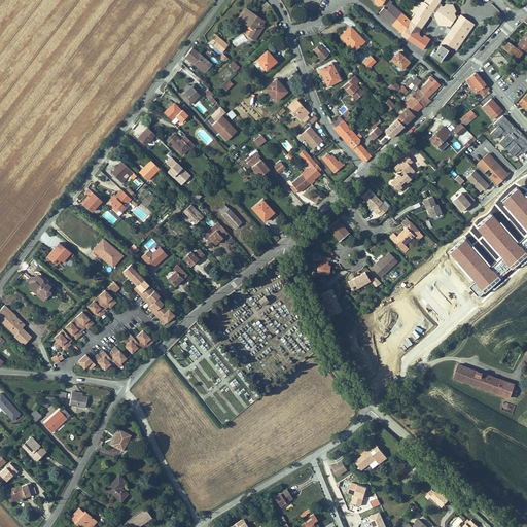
[(412,12),(409,16),(408,18),(392,5),(386,5),(384,7),(381,5),(376,11),(405,34),(403,35),(420,48),(428,39),(422,34),(420,36),(415,32),(430,13),(431,14),(432,18),(435,16),(438,23),(447,25),(447,27),(450,28),(451,29),(434,50),(433,49),(430,54),(440,61),(451,46),(452,47),(465,31),(467,28),(470,25),(472,22),(462,13),(459,18),(456,15),(454,12),(456,9),(454,3),(447,2),(445,5),(442,4),(438,2),(440,0),(424,0),(424,1),(420,0),(418,0),(412,8),(416,11),(415,13),(412,12)]
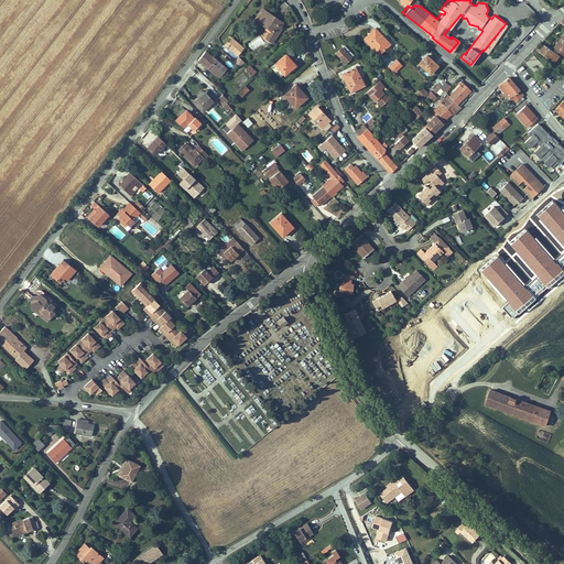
[(437,18),(416,0),(409,0),(408,1),(413,6),(420,6),(436,19),(437,18)]
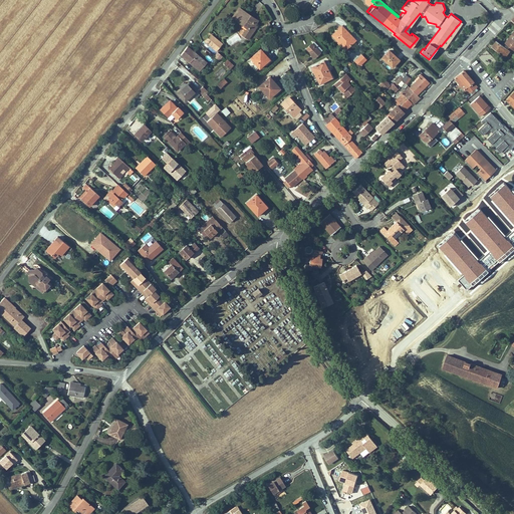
[(408,0),(403,0),(399,6),(402,8),(408,0)]
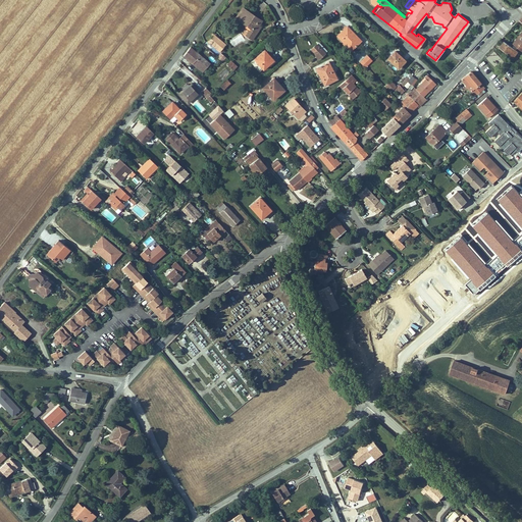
[(250,30),(247,34),(253,37),(258,28),(256,27),(260,20),(254,16),(243,10),(237,21),(250,30)]
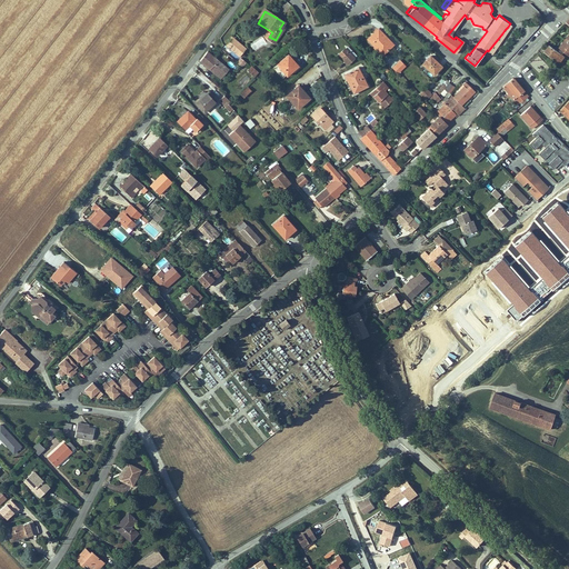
[(512,26),(510,23),(508,27),(505,30),(502,33),(506,36),(512,26)]
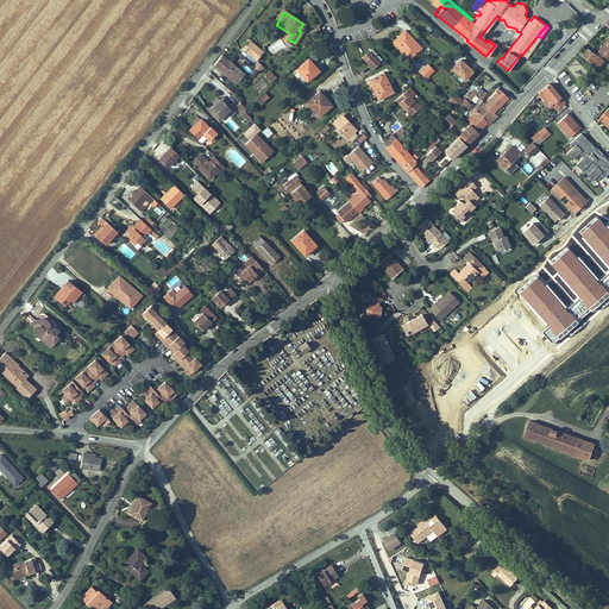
[(418,50),(401,33),(390,44),(407,61),(418,50)]
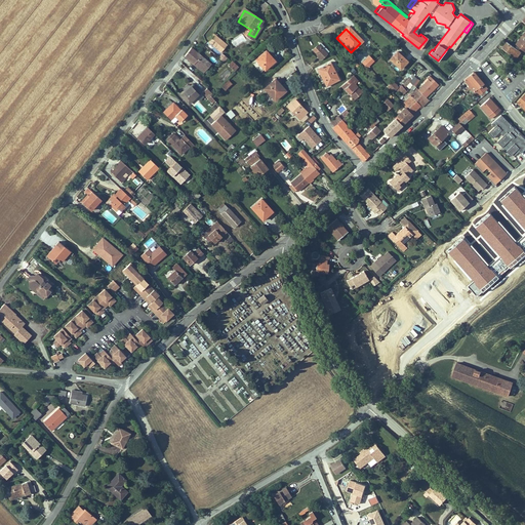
[(453,50),(467,33),(463,31),(450,47),(453,50)]
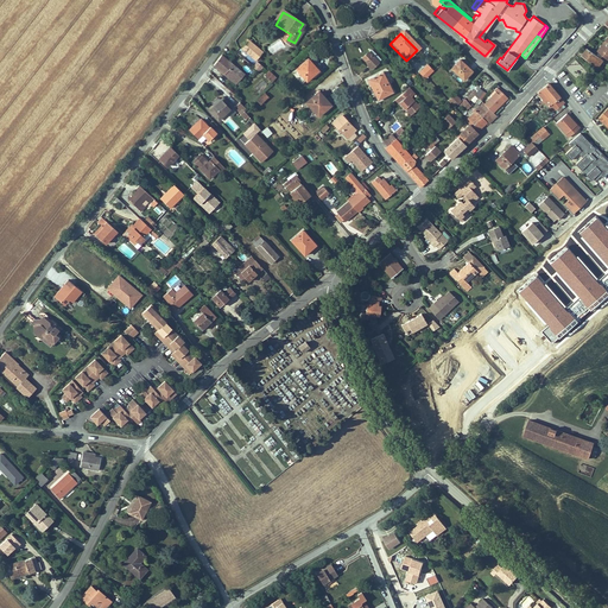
[(240,51),(255,64),(261,56),(247,44),(240,51)]
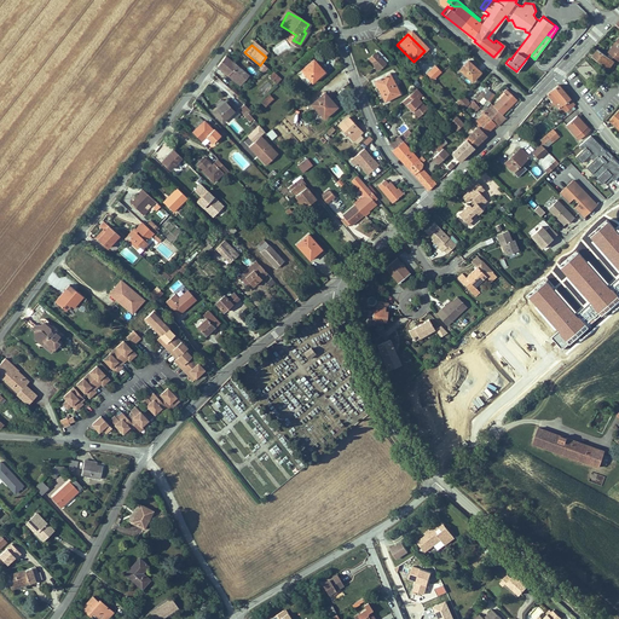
[(614,59),(599,47),(595,51),(594,53),(608,65),(614,59)]
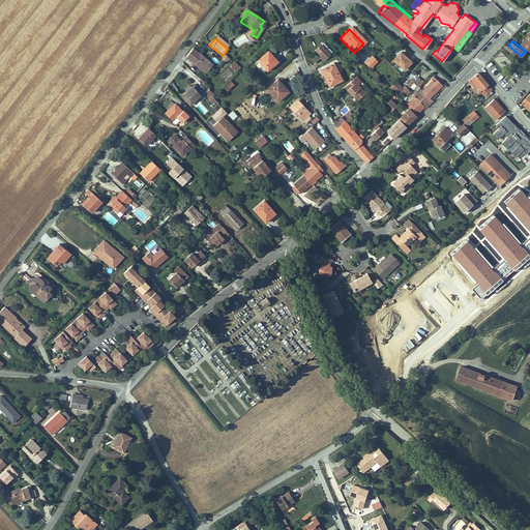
[(270,46),(260,55),(269,65),(280,56),(274,51),(270,46)]
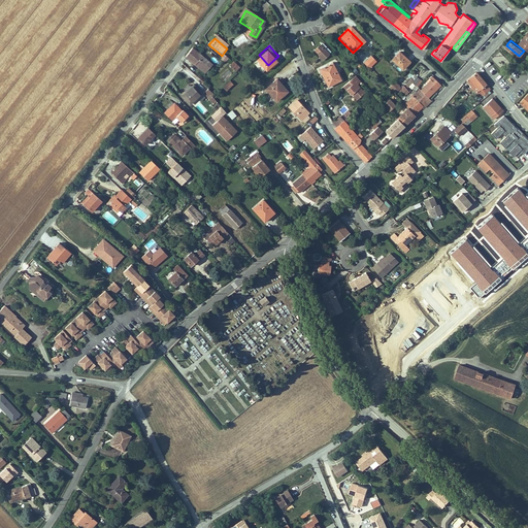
[(325,56),(317,47),(311,52),(317,57),(316,58),(319,62),(325,56)]
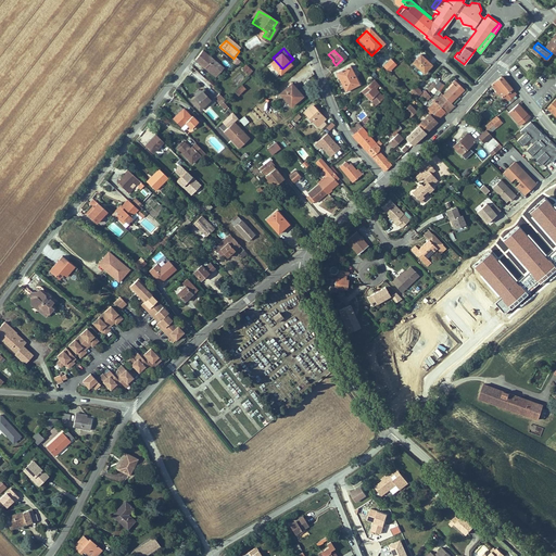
[(199,57),(196,61),(214,78),(222,70),(203,52),(199,57)]
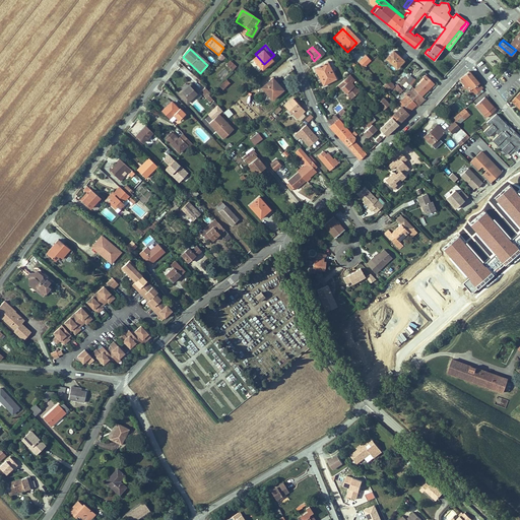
[(492,68),(501,60),(492,50),(483,58),(492,68)]
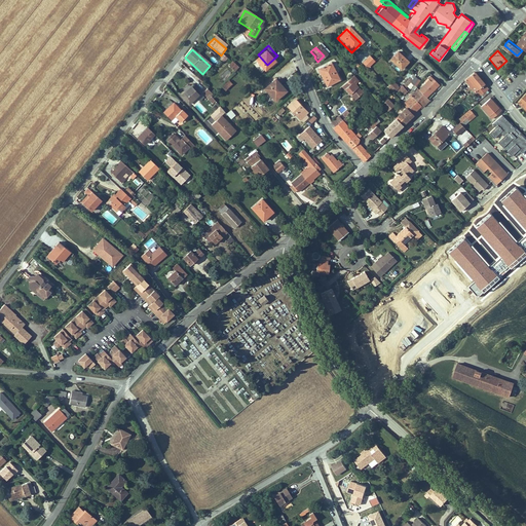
[(403,59),(397,53),(390,62),(402,72),(408,65),(402,60),(403,59)]
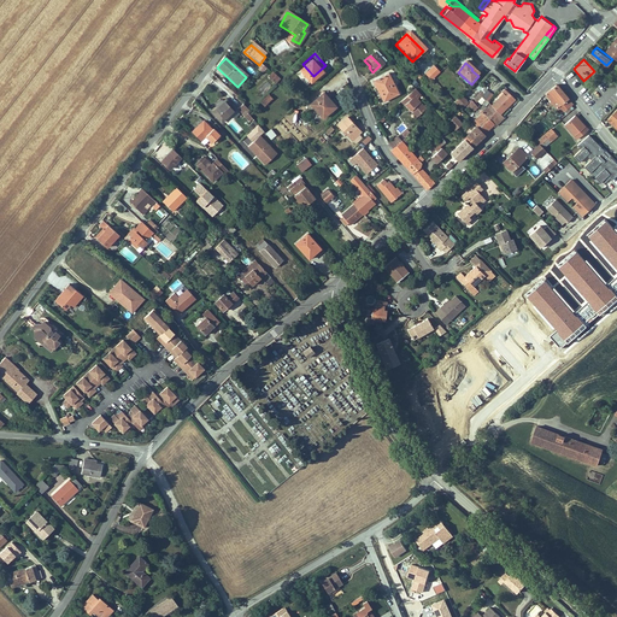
[(433,69),(427,75),(432,81),(439,75),(433,69)]
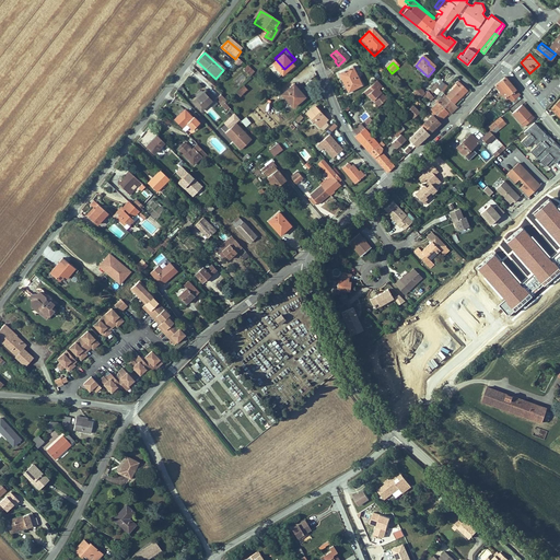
[(251,76),(255,70),(248,63),(243,68),(251,76)]
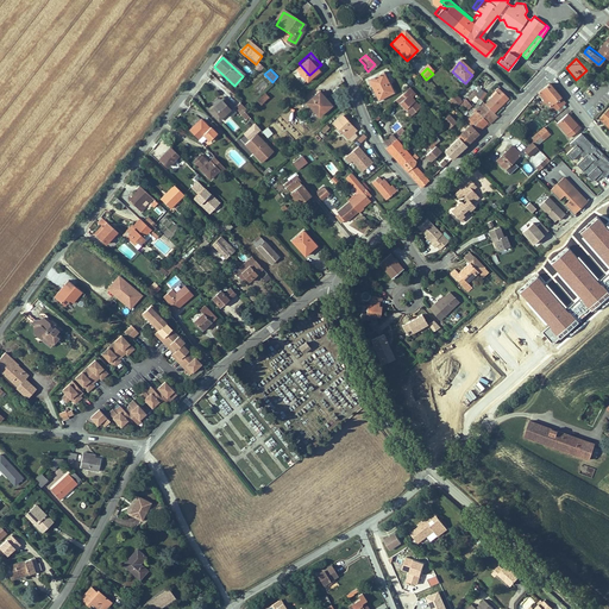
[(364,81),(366,87),(369,86),(376,100),(380,98),(381,100),(390,95),(380,74),(364,81)]
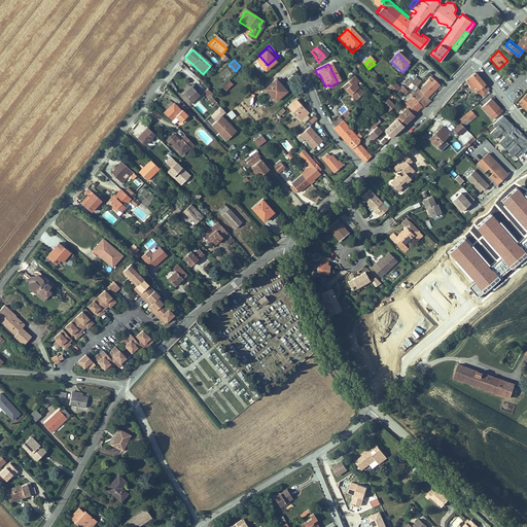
[(278,74),(267,84),(277,97),(288,86),(284,81),(278,74)]
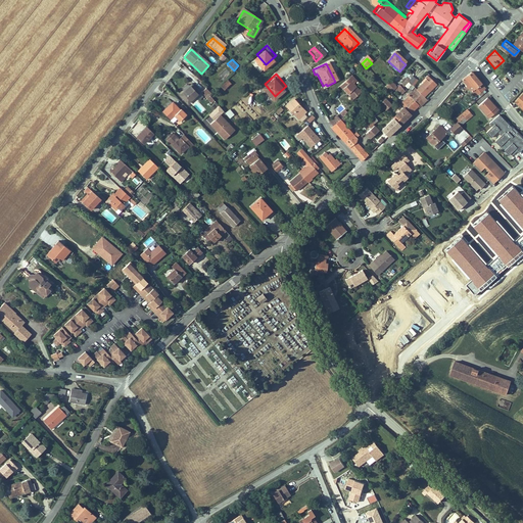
[(317,74),(315,75),(322,89),(327,86),(326,84),(323,86),(317,74)]
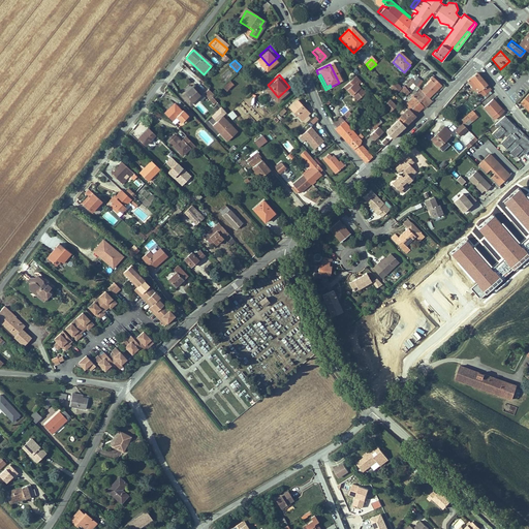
[(490,94),(476,75),(467,84),(472,90),(467,94),(470,98),(475,94),(480,101),(490,94)]
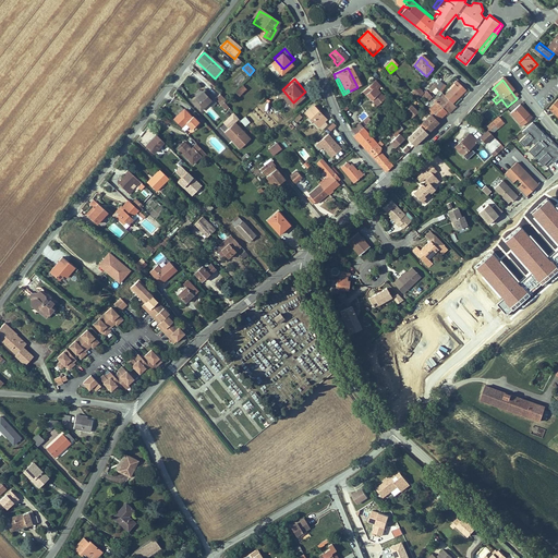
[(450,89),(443,98),(449,105),(457,97),(458,98),(464,92),(455,82),(452,85),(453,86),(450,89)]
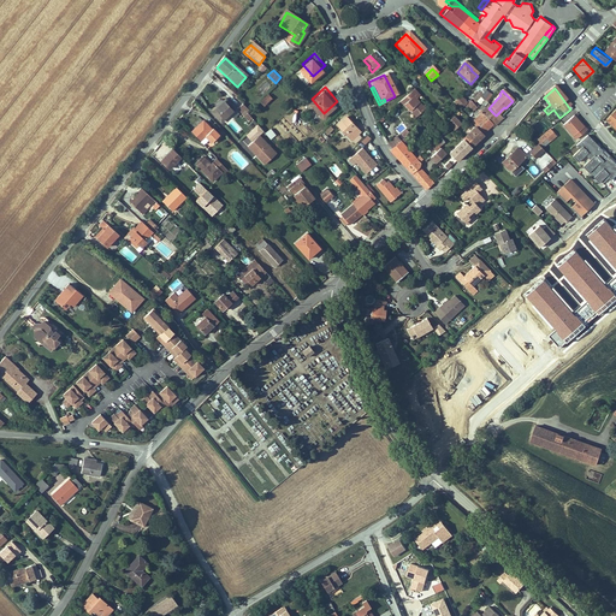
[(467,99),(471,102),(478,96),(474,93),(471,96),(467,99)]
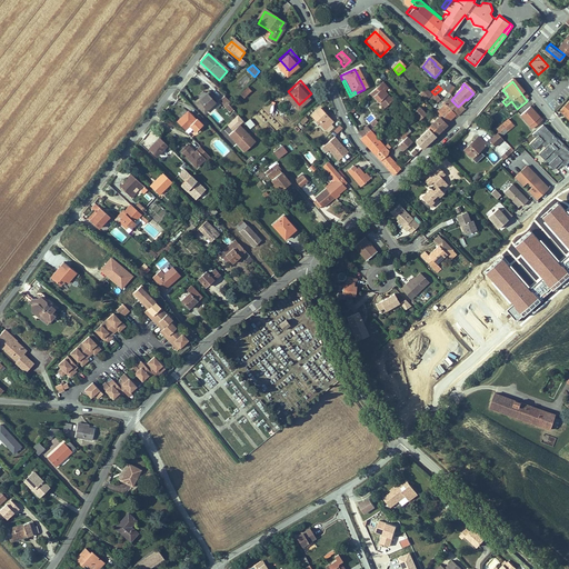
[(245,87),(238,93),(241,98),(248,90),(245,87)]
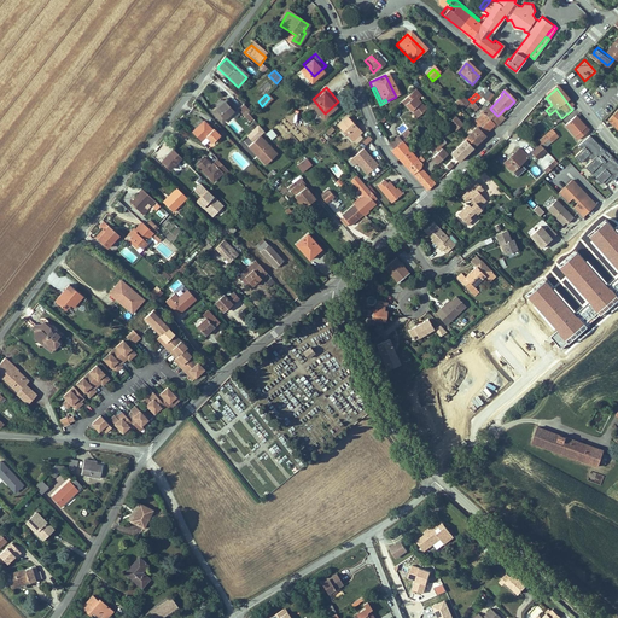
[(222,121),(235,108),(226,97),(222,100),(220,98),(216,100),(214,103),(216,106),(211,110),(222,121)]
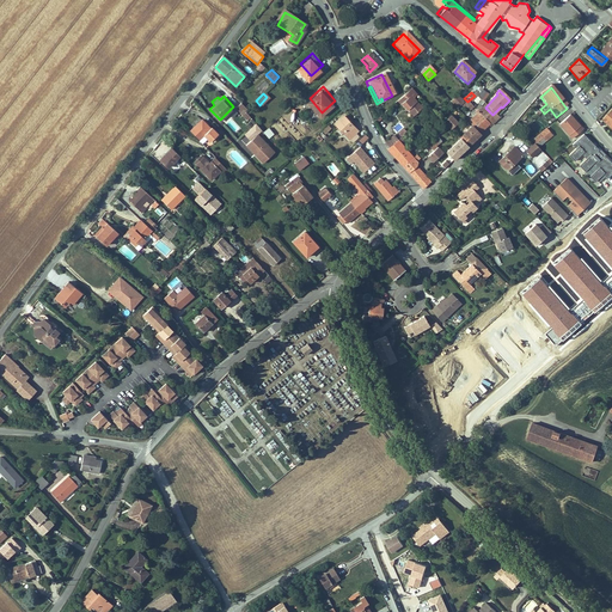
[(395,103),(398,108),(401,105),(407,111),(411,118),(420,111),(409,98),(407,101),(403,96),(395,103)]
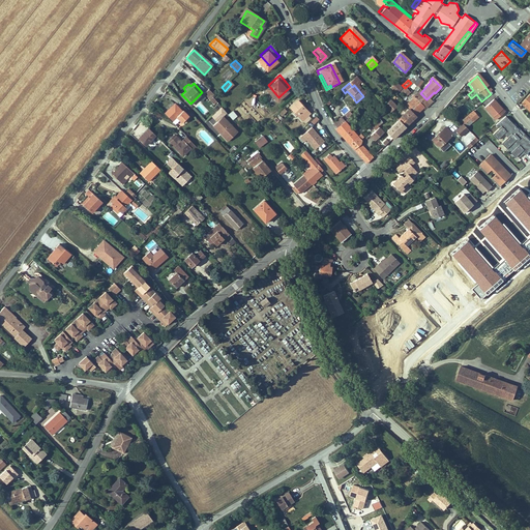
[(394,85),(389,90),(392,94),(394,96),(399,91),(404,96),(408,93),(403,88),(400,91),(394,85)]
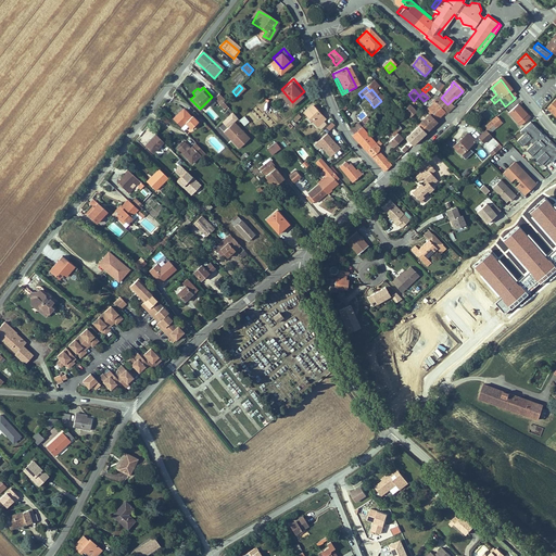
[(223,100),(217,93),(213,98),(223,109),(225,106),(220,102),(223,100)]
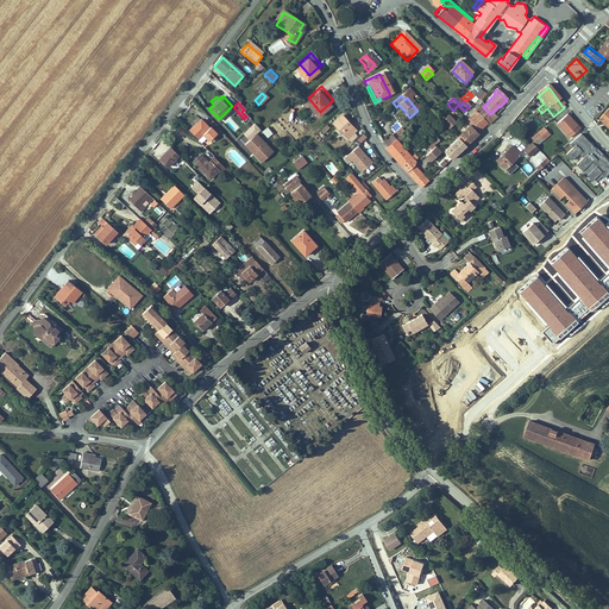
[(482,107),(479,110),(493,123),(495,120),(490,114),(483,107),(482,107)]
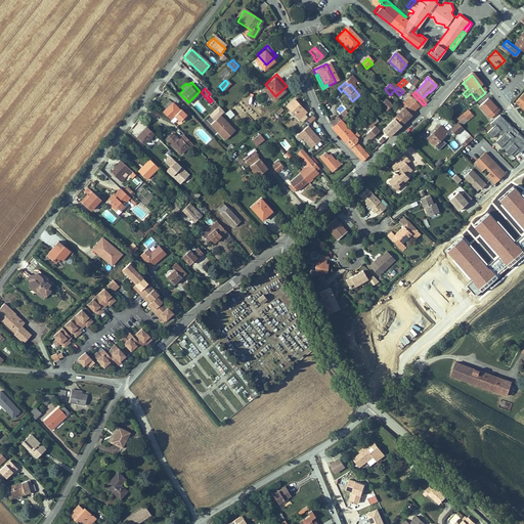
[(407,96),(407,97),(418,106),(420,108),(421,107),(424,105),(412,94),(411,93),(407,96)]
